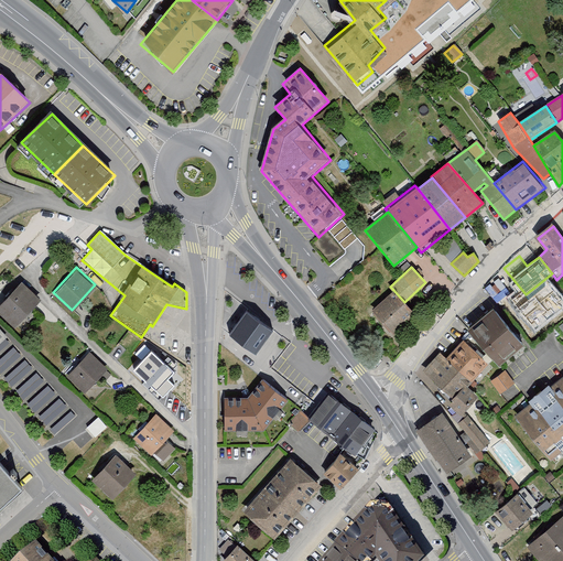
[(21,281),(0,303),(0,315),(13,328),(41,300),(21,281)]
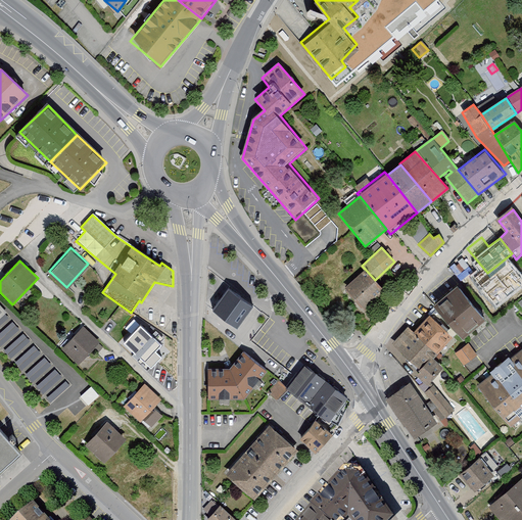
[(365,269),(344,288),(366,311),(386,292),(375,280),(365,269)]
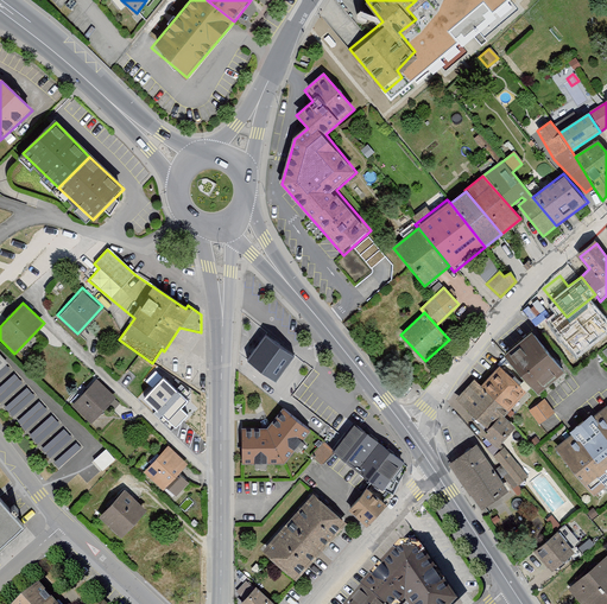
[(286,351),(257,328),(238,353),(266,376),(286,351)]
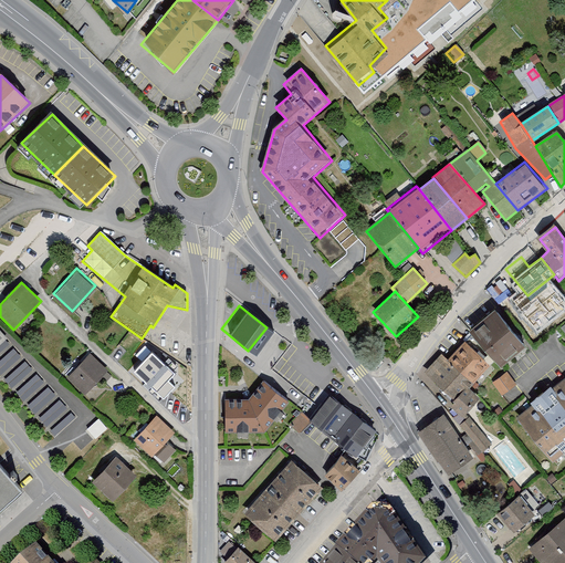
[(473,332),(503,367),(527,347),(498,312),(473,332)]
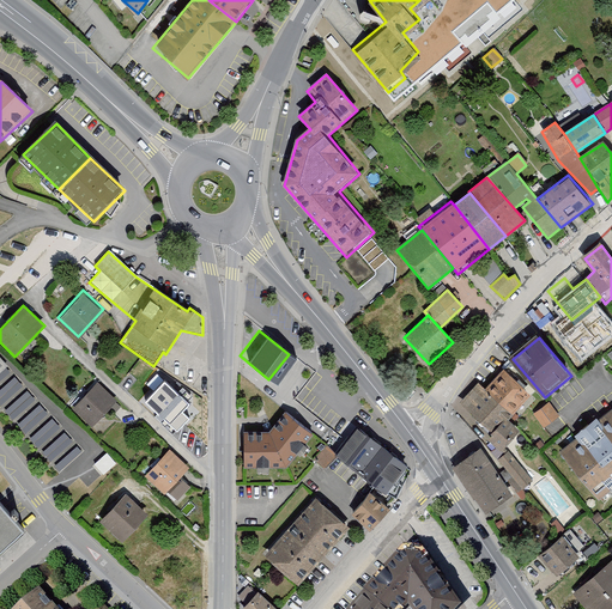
[(80,446),(0,352),(0,400),(58,467),(80,446)]
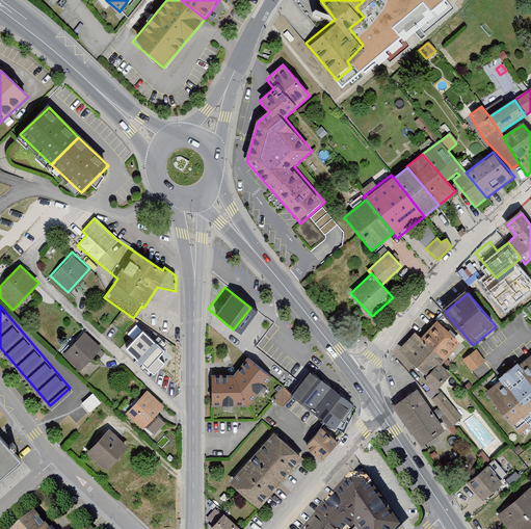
[(137,317),(115,341),(133,358),(155,334),(137,317)]
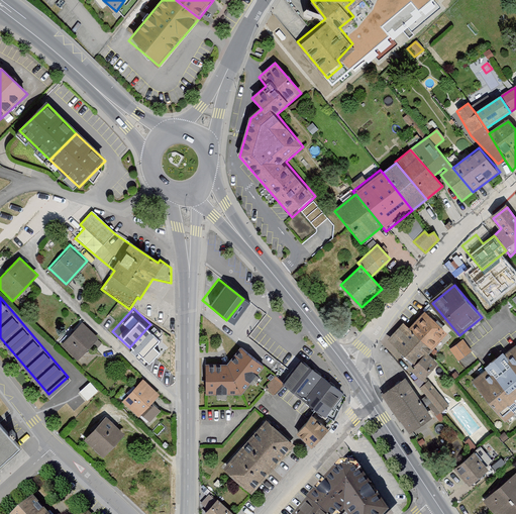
[(424,311),(408,328),(432,350),(448,333),(424,311)]
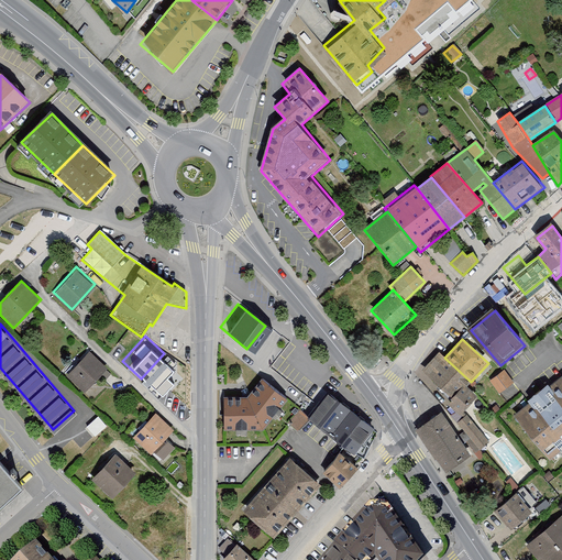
[(438,351),(420,370),(451,398),(447,404),(460,416),(476,398),(465,388),(471,382),(444,358),(438,351)]
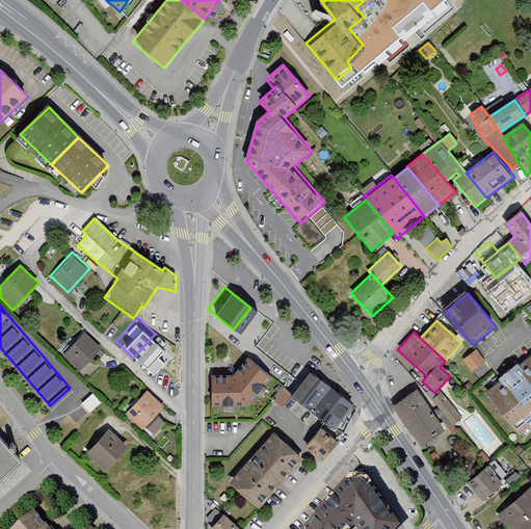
[(84,333),(62,354),(79,371),(101,348),(84,333)]
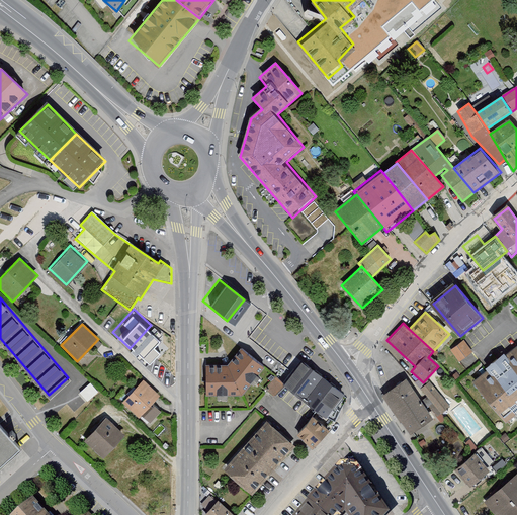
[(462,341),(450,350),(458,362),(471,353),(462,341)]
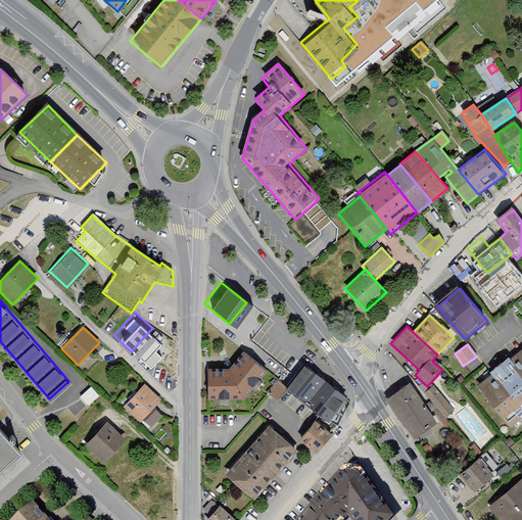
[(521,350),(478,386),(511,427),(521,418),(521,350)]
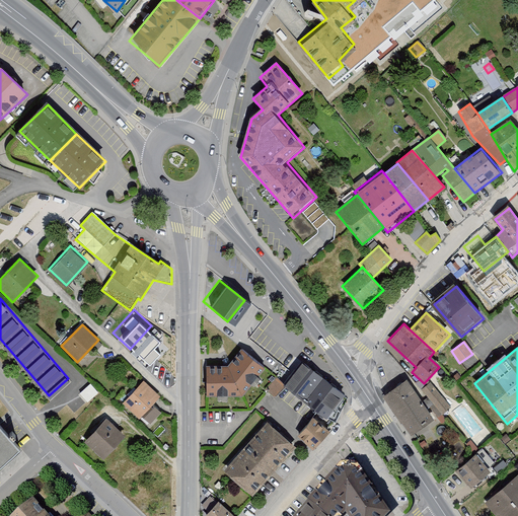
[(227,365),(205,366),(206,396),(216,396),(216,398),(229,398),(229,395),(242,395),(251,384),(253,385),(260,378),(257,377),(265,368),(241,349),(227,365)]
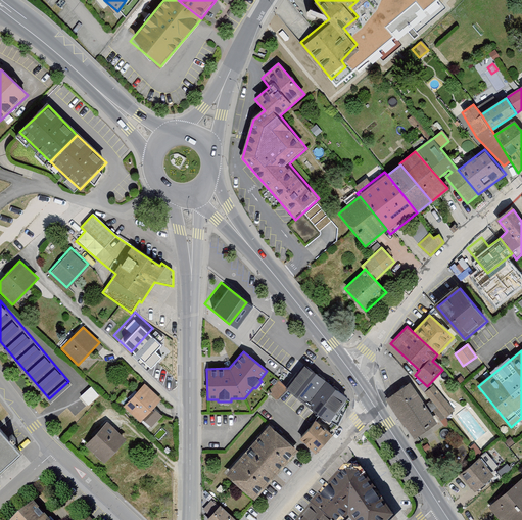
[(302,363),(285,386),(306,403),(324,379),(302,363)]
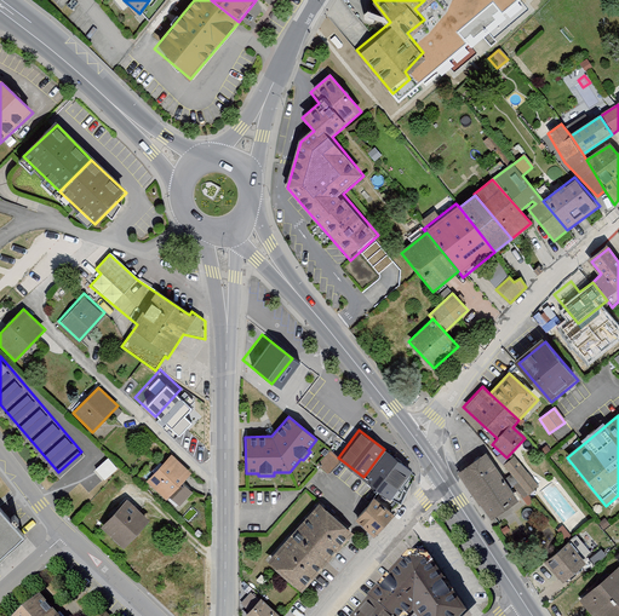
[(384,449),(364,477),(389,498),(399,501),(412,472),(408,470),(411,468),(384,449)]
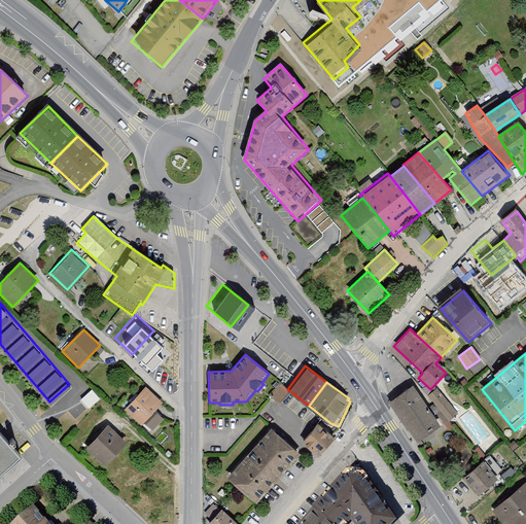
[(413,386),(390,403),(418,442),(441,426),(413,386)]
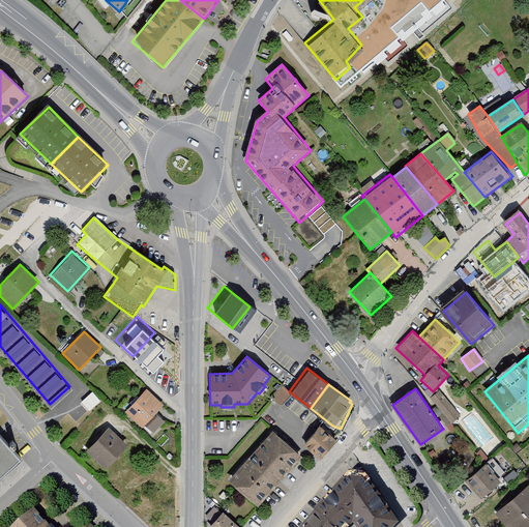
[(145,389),(123,413),(143,431),(145,428),(152,435),(164,422),(156,415),(164,407),(145,389)]
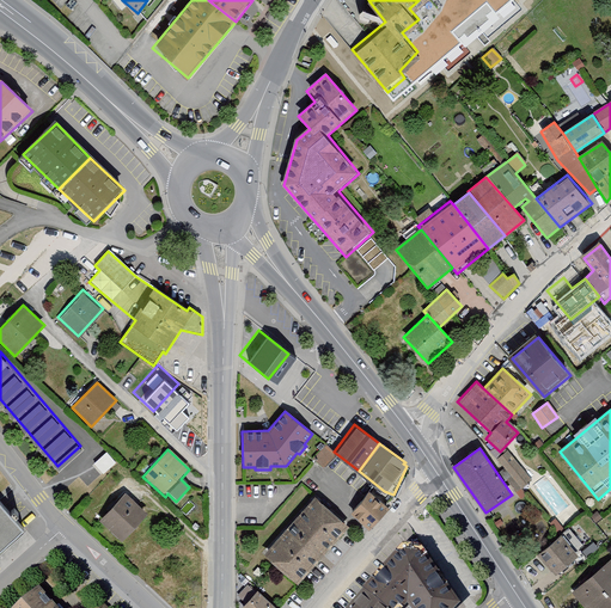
[(104,453),(92,464),(102,474),(114,464),(104,453)]
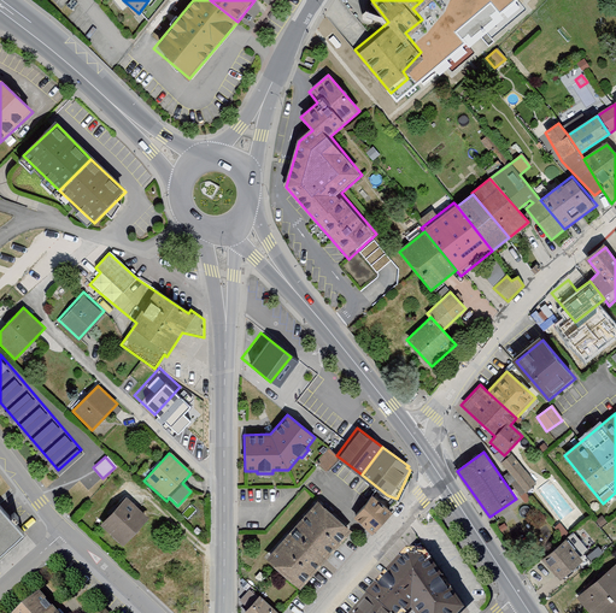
[(370,493),(352,514),(371,530),(391,510),(370,493)]
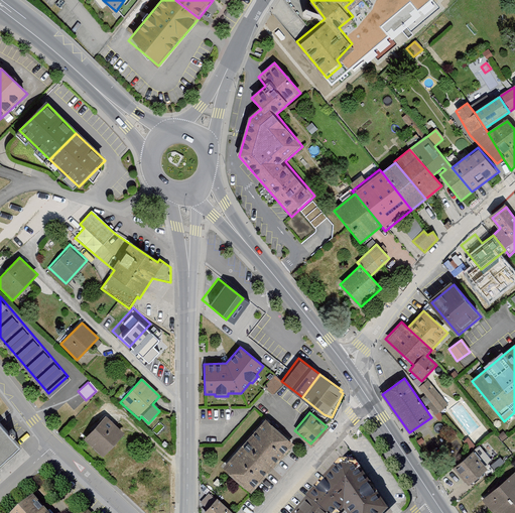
[(104,416),(84,439),(104,457),(124,434),(104,416)]
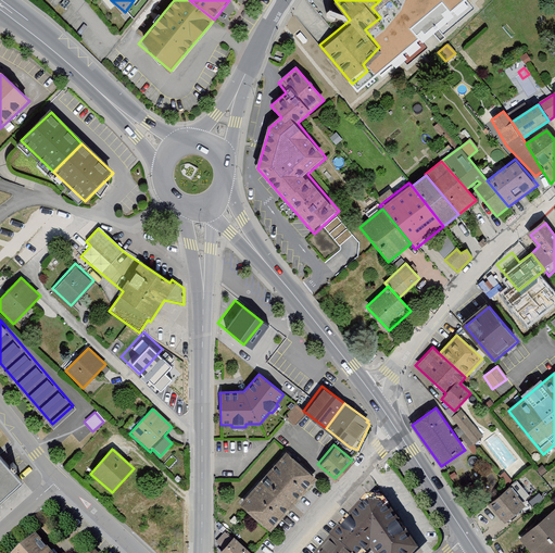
[(284,449),(238,502),(268,529),(315,476),(284,449)]
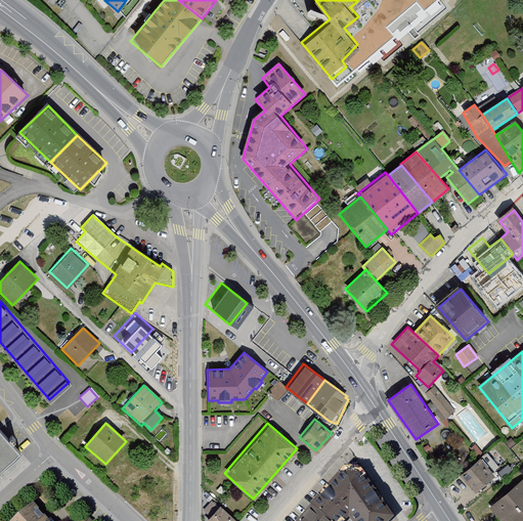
[(0,467),(19,449),(0,428),(0,467)]
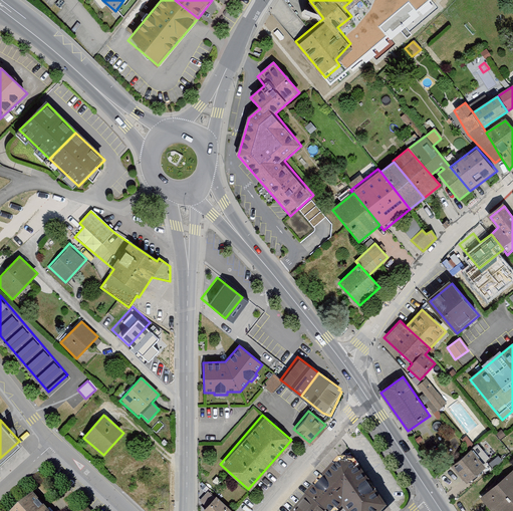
[(472,452),(455,465),(470,483),(486,469),(472,452)]
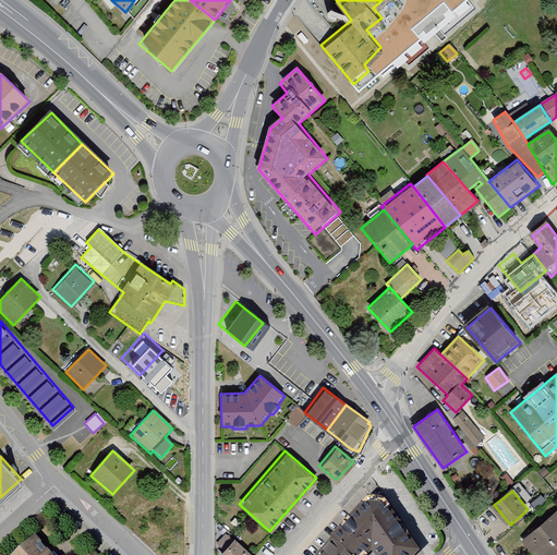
[(366,493),(306,554),(360,554),(371,544),(380,554),(407,554),(420,544),(382,494),(366,493)]
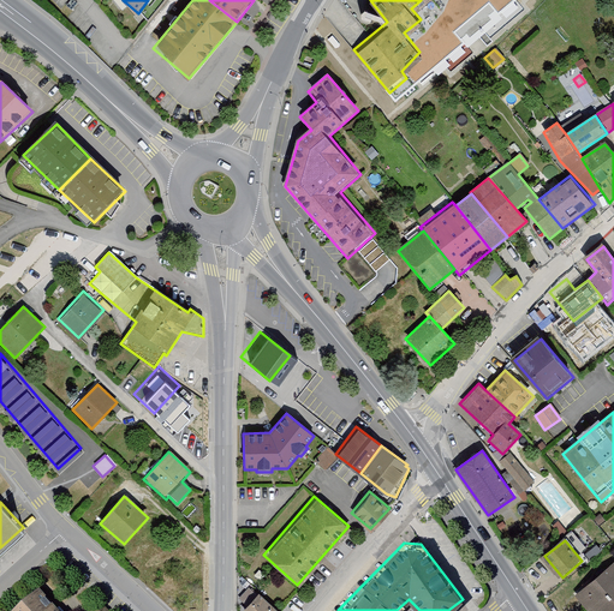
[(613,564),(578,597),(590,610),(612,610),(613,610),(613,564)]
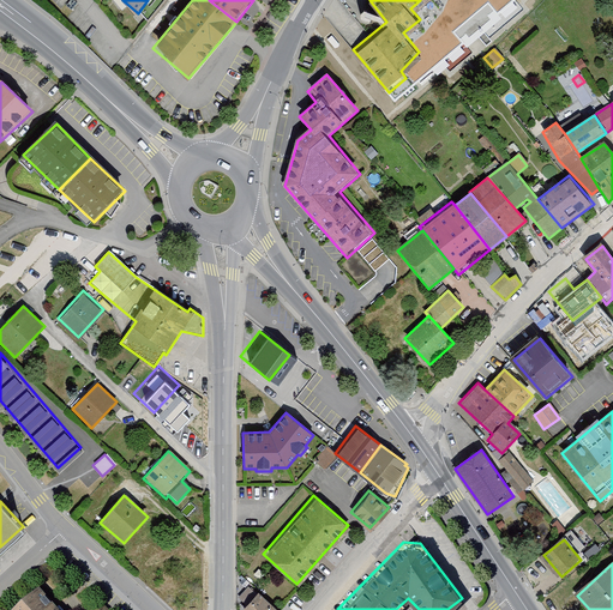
[(55,609),(37,590),(16,609),(55,609)]
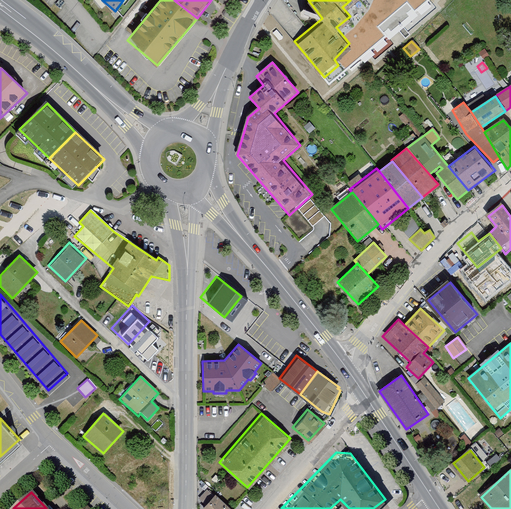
[(232,508),(214,492),(199,507),(201,508),(232,508)]
